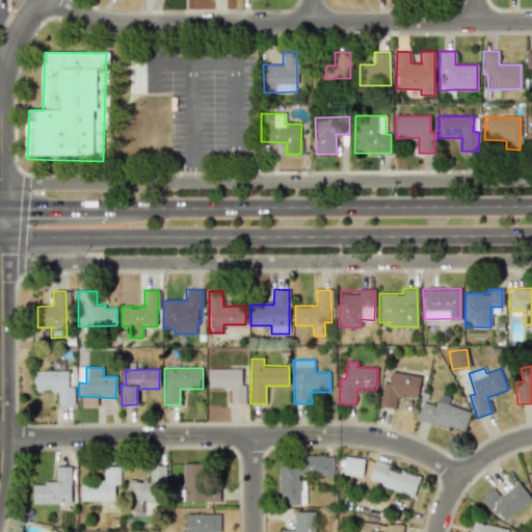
[(245,404),(245,382),(242,382),(242,369),(208,369),(208,388),(231,388),(231,404),(245,404)]
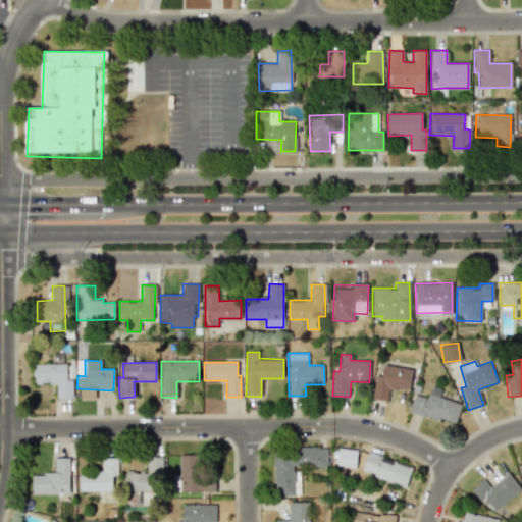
[(66,363),(33,364),(34,383),(56,383),(56,399),(72,399),(72,379),(67,379),(66,363)]
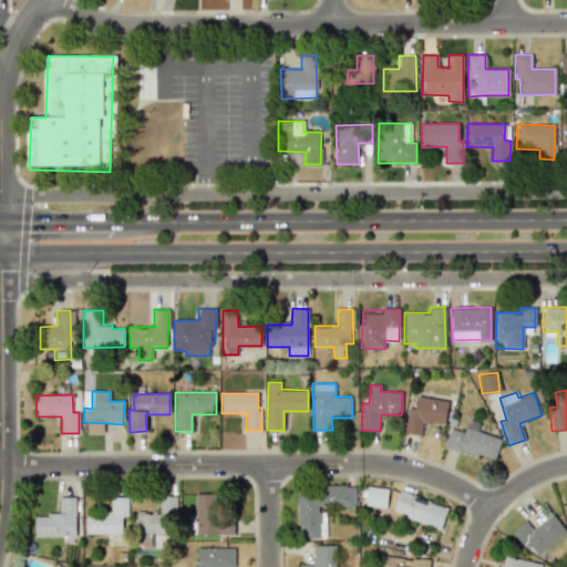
[(406,409),(404,434),(421,435),(422,421),(445,423),(447,400),(415,398),(414,409),(406,409)]
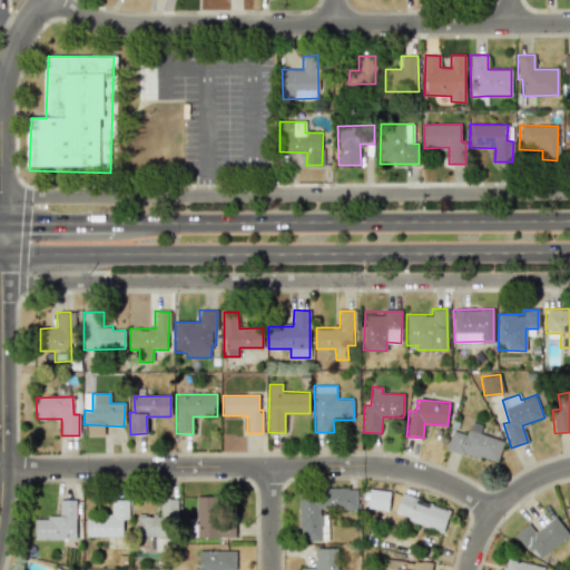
[(480,433),(482,425),(471,422),(467,434),(452,430),(446,448),(497,463),(503,441),(480,433)]
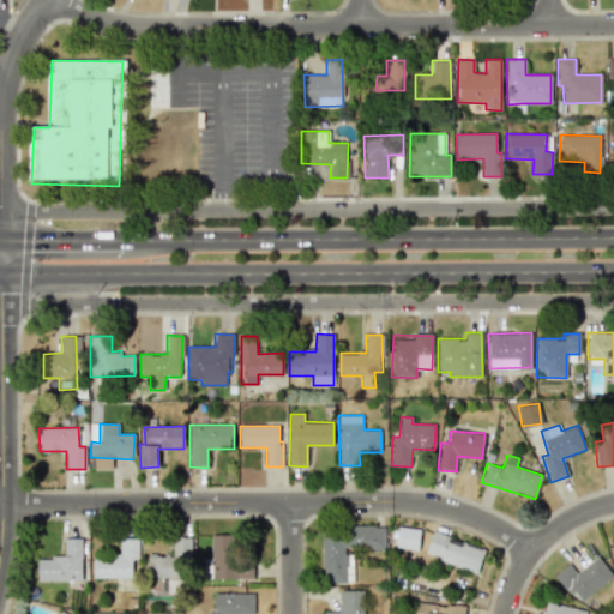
[(354,582),(354,549),(385,549),(385,525),(344,525),(344,535),(323,535),(323,582),(354,582)]
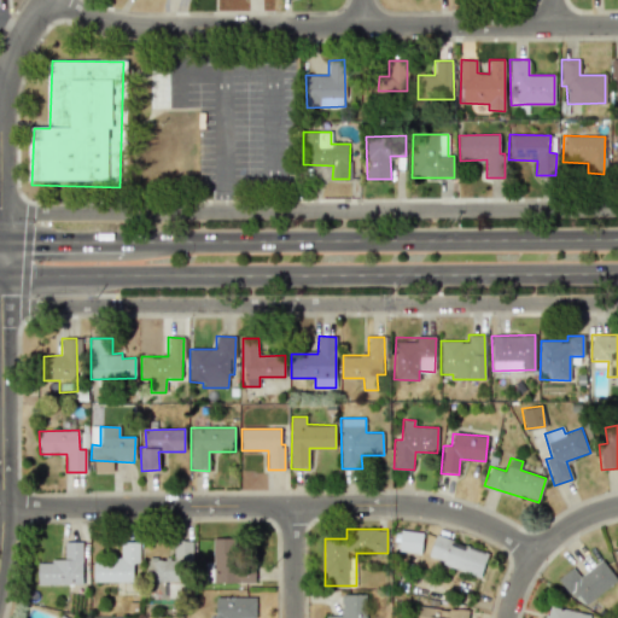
[(398,551),(421,553),(423,532),(401,530),(398,551)]
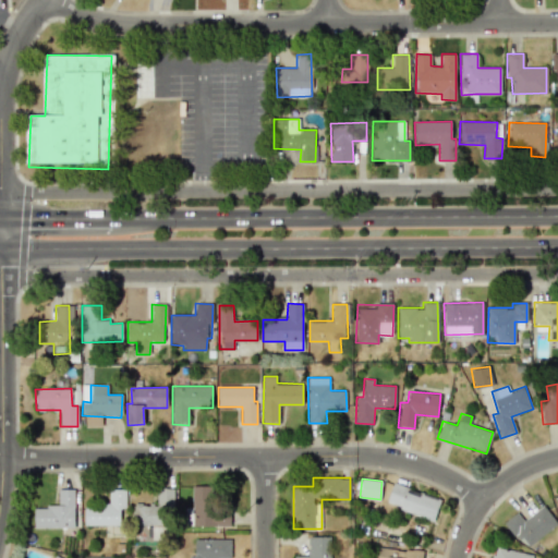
[(386,505),(434,520),(441,499),(392,483),(386,505)]
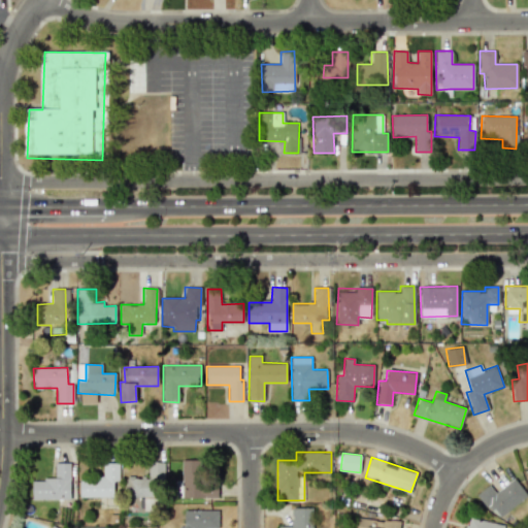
[(218,498),(218,483),(204,483),(204,460),(183,459),(182,497),(218,498)]
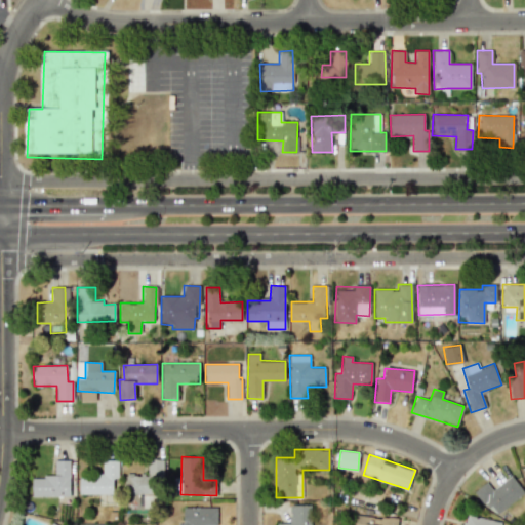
[(70,496),(70,459),(54,460),(54,476),(32,477),(32,497),(70,496)]
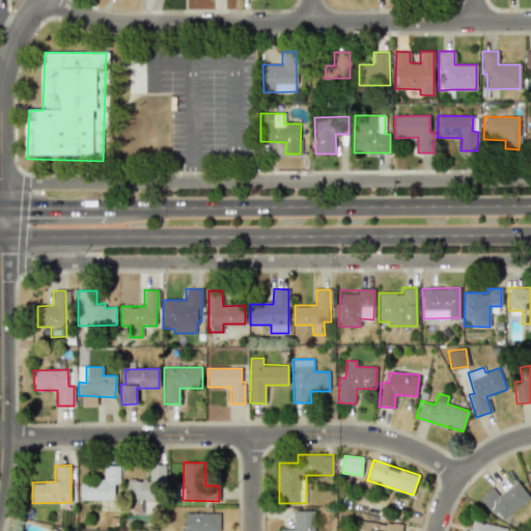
[(80,500),(114,500),(114,483),(119,483),(120,466),(104,466),(104,481),(80,480),(80,500)]
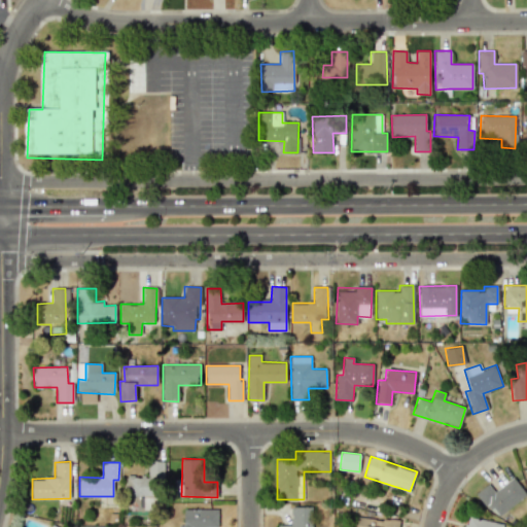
[(488,484),(477,492),(495,518),(526,495),(514,477),(493,491),(488,484)]
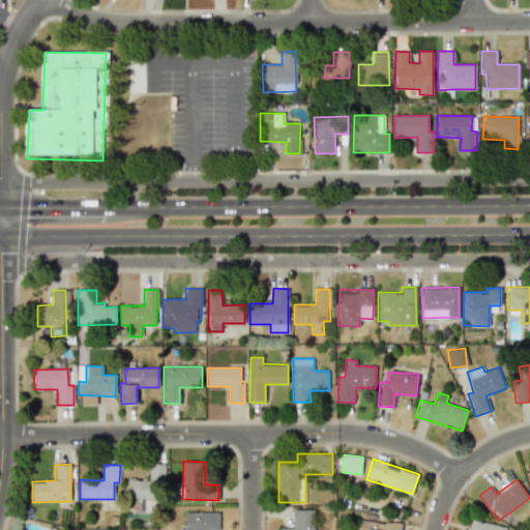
[(314,529),(314,509),(292,509),(293,528),(280,528),(278,529),(314,529)]
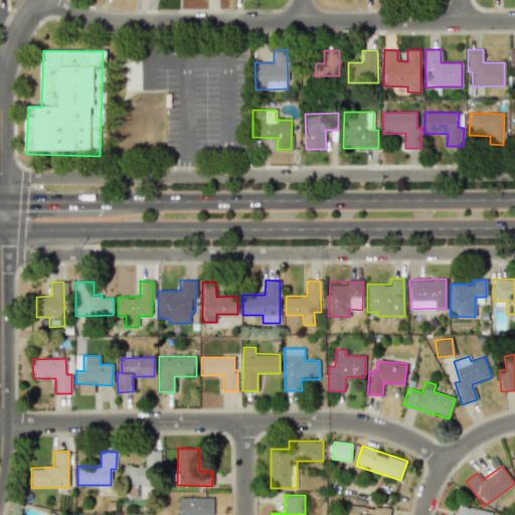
[(173,514),(213,514),(213,498),(180,497),(179,510),(174,510),(173,514)]
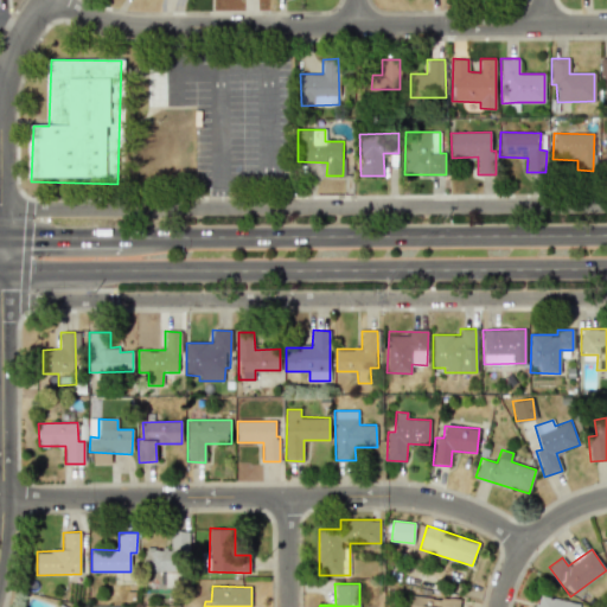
[(459,606),(460,599),(406,594),(404,606),(459,606)]
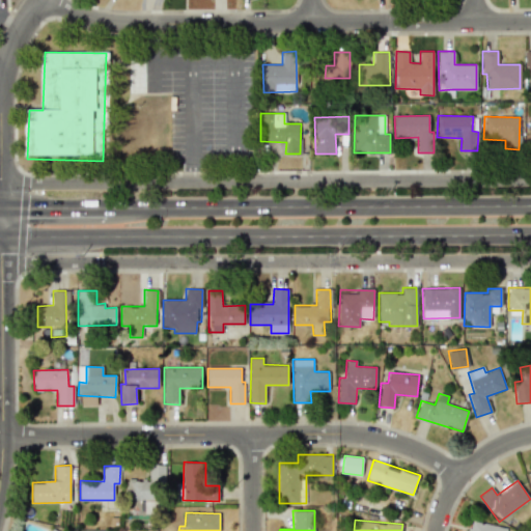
[(505,530),(507,528),(471,521),(469,530),(505,530)]
